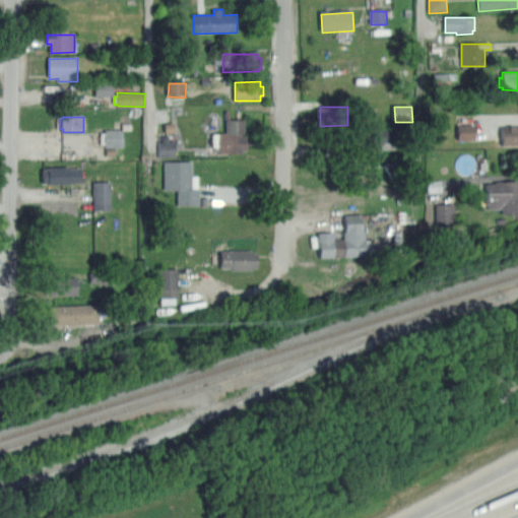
[(218,151),(213,151),(213,136),(219,137),(219,133),(225,134),(227,120),(244,121),(244,136),(247,136),(246,152),(242,152),(242,156),(218,155),(218,151)]
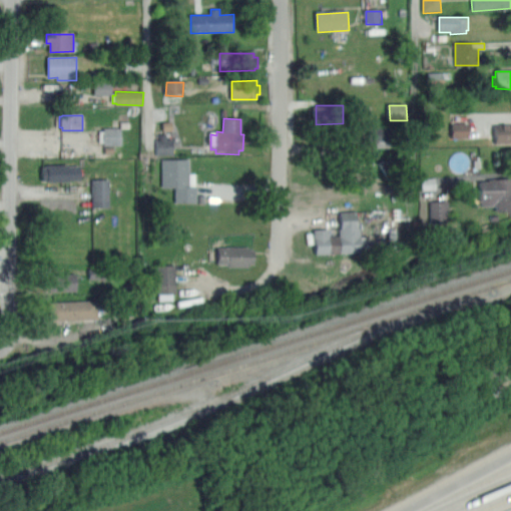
[(510,144),(496,145),(495,126),(510,124),(510,144)]
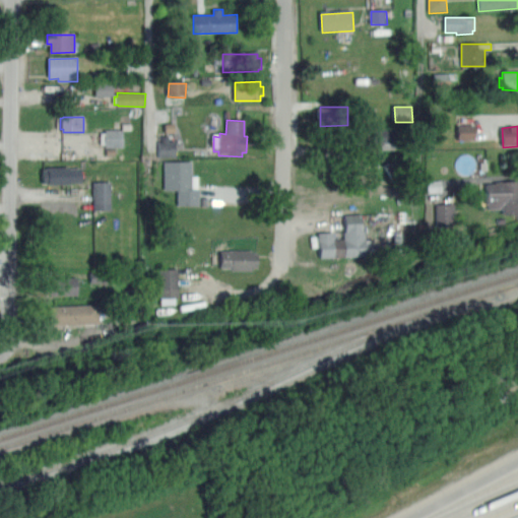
[(477,127),(458,127),(459,141),(477,141),(477,127)]
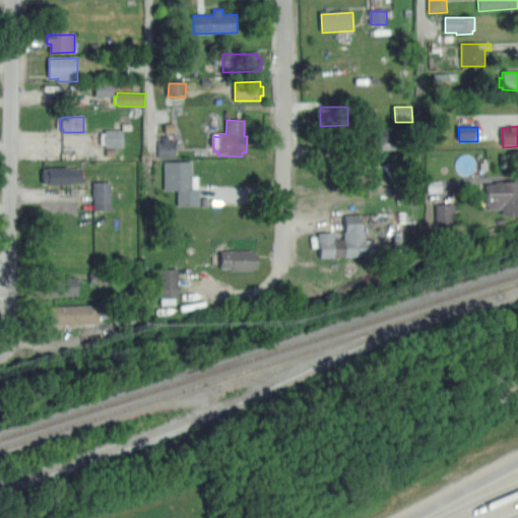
[(383,150),(383,146),(375,147),(375,143),(369,144),(369,132),(374,131),(374,128),(382,128),(383,130),(396,129),(397,149),(383,150)]
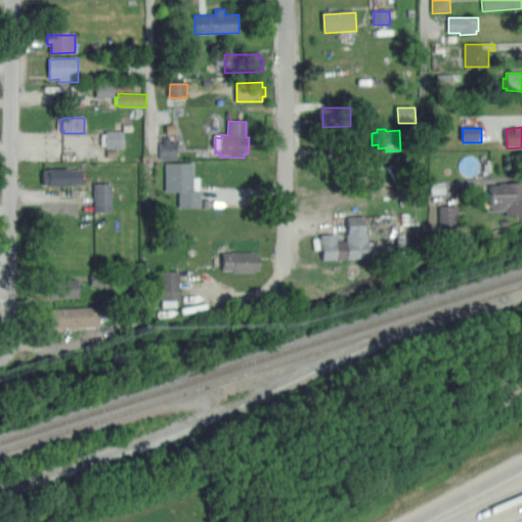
[(126,133),(107,132),(106,149),(126,150),(126,133)]
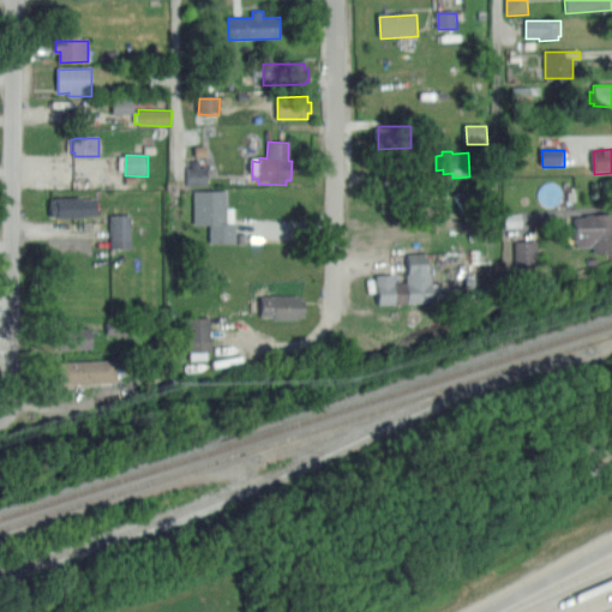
[(208,163),(191,165),(191,186),(208,186),(208,163)]
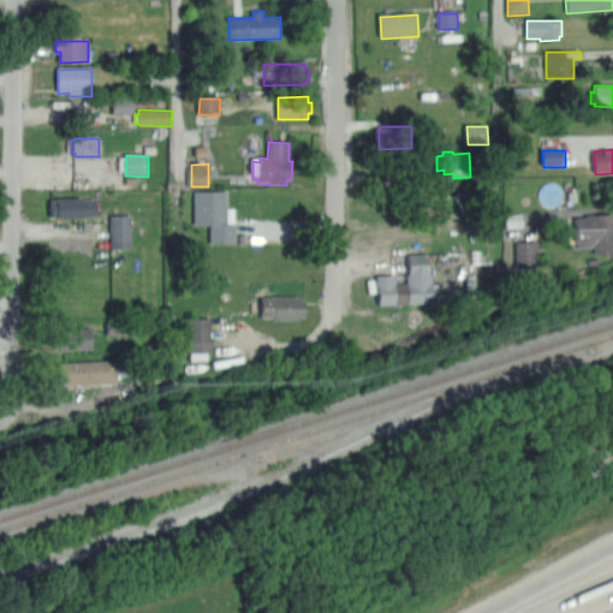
[(545,185),(541,206),(561,209),(565,189),(545,185)]
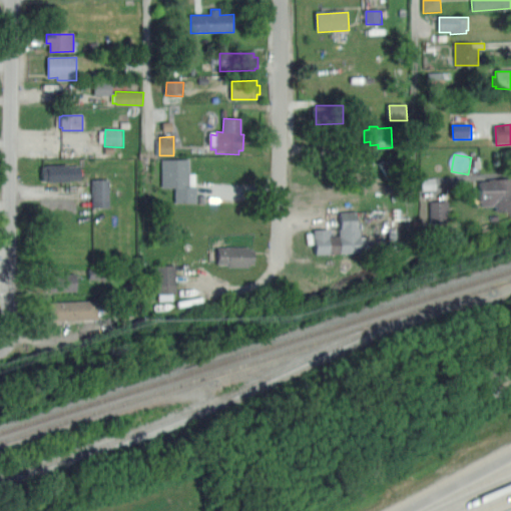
[(177,203),(177,187),(164,188),(164,160),(190,160),(190,175),(197,174),(198,203),(177,203)]
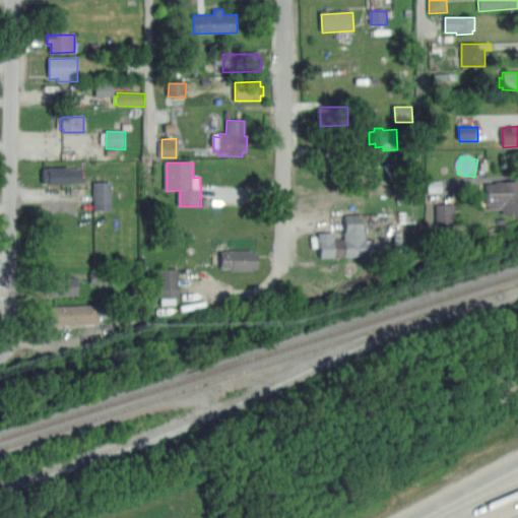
[(43,186),(43,171),(47,171),(47,169),(68,168),(68,170),(81,170),(81,182),(75,182),(76,185),(43,186)]
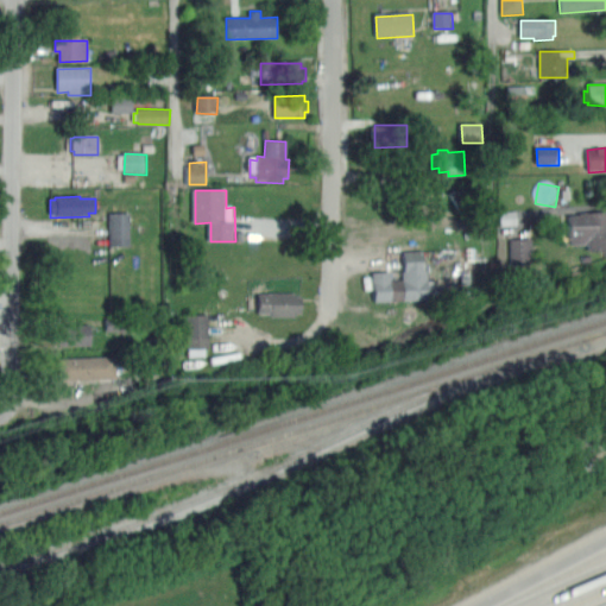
[(605,251),(588,251),(588,245),(570,245),(570,218),(588,218),(588,213),(605,213),(605,251)]
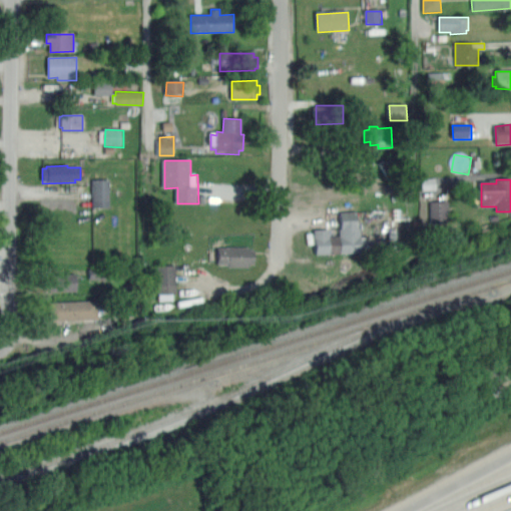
[(93,181),(94,209),(111,209),(110,180),(93,181)]
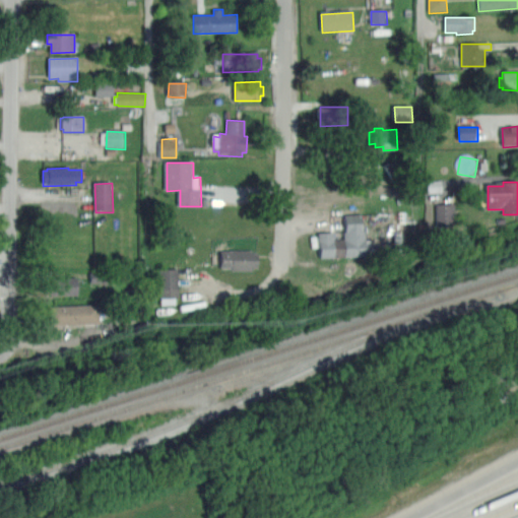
[(455,205),(440,205),(439,225),(455,225),(455,205)]
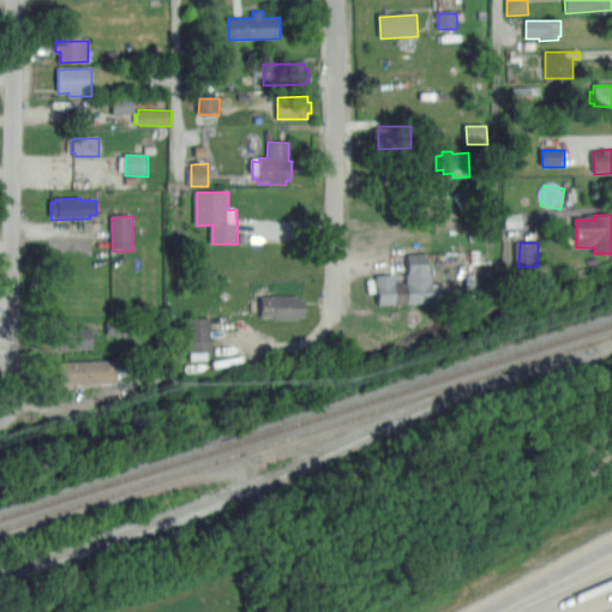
[(427,253),(429,273),(431,273),(432,303),(412,303),(412,304),(384,305),(378,305),(377,277),(395,276),(395,283),(409,283),(408,255),(427,253)]
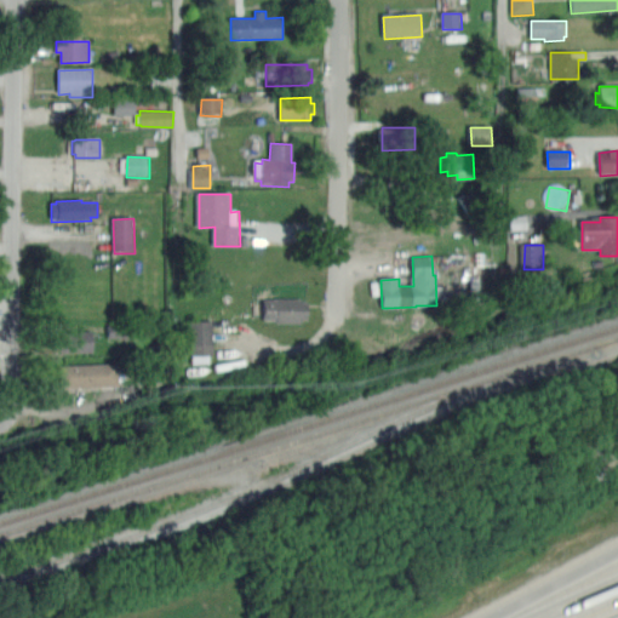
[(299,324),(276,324),(276,320),(264,320),(264,301),(299,301),(299,303),(305,303),(305,320),(299,320),(299,324)]
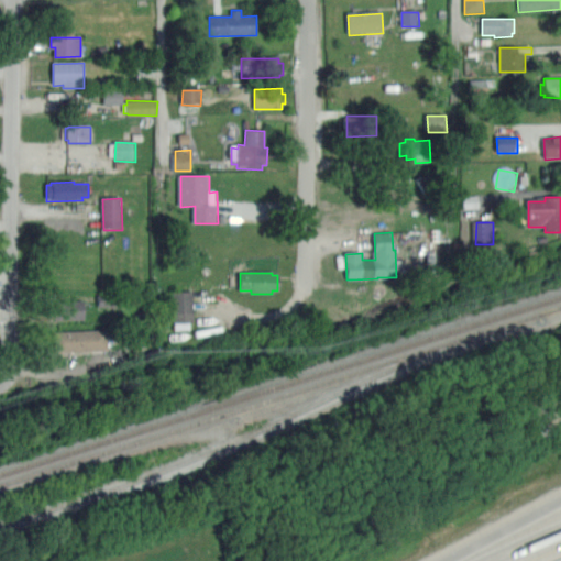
[(173,294),(174,325),(196,323),(195,293),(173,294)]
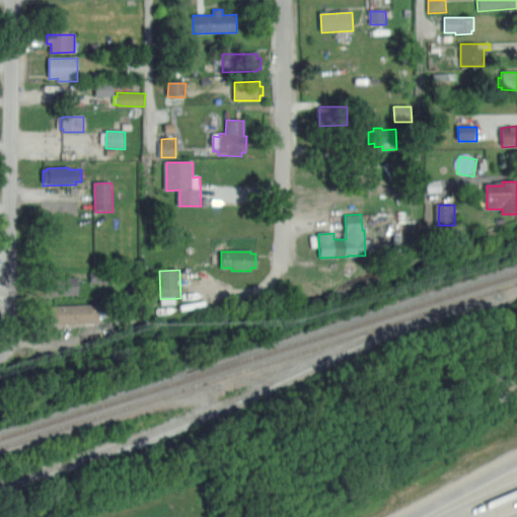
[(51,296),(51,294),(46,294),(45,281),(50,280),(50,279),(77,278),(77,295),(51,296)]
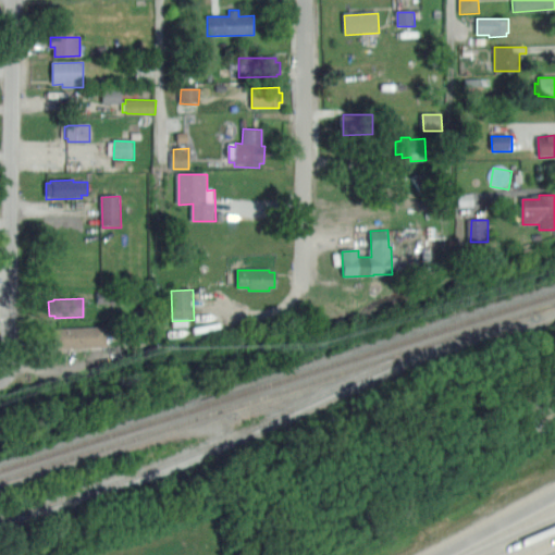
[(56,349),(54,330),(106,328),(107,348),(56,349)]
